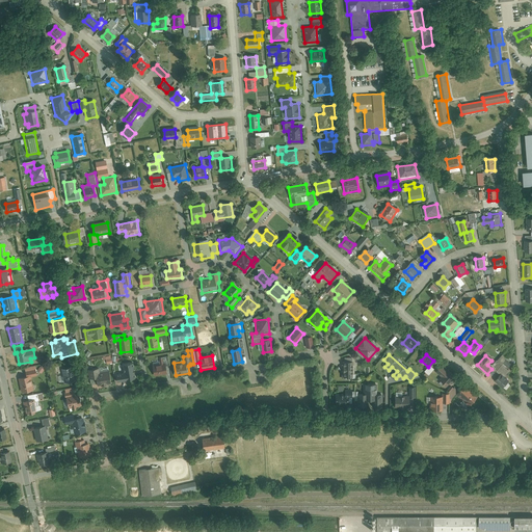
[(162,365),(153,366),(155,376),(167,374),(166,365),(170,364),(169,357),(161,358),(162,365)]
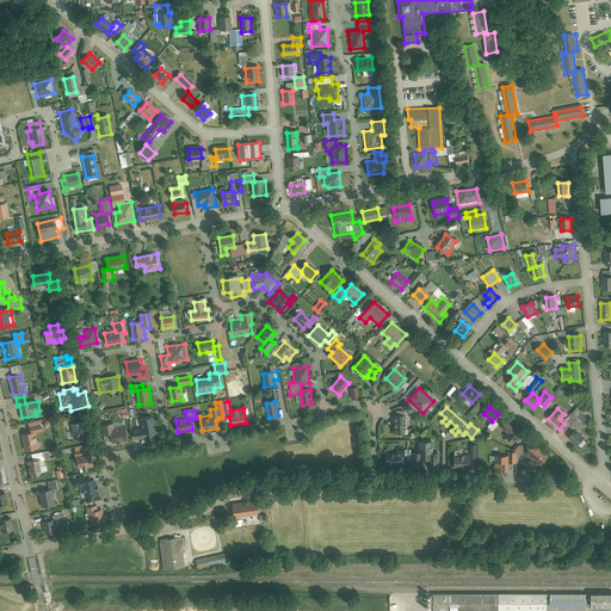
[(72,424),(74,440),(87,438),(86,426),(88,425),(87,414),(79,415),(80,423),(72,424)]
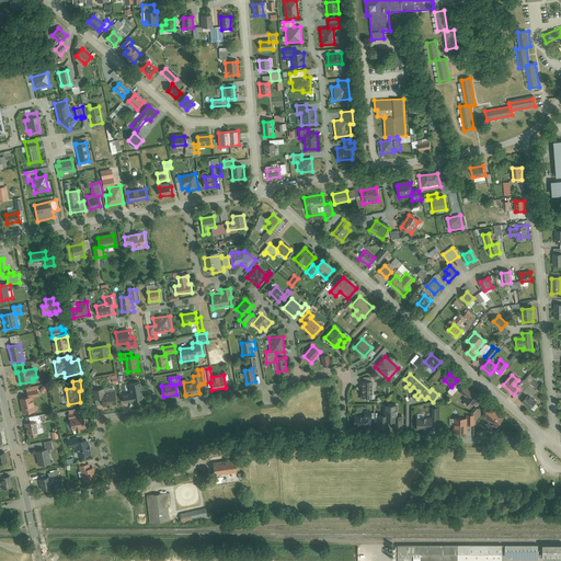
[(362,381),(362,399),(373,399),(373,381),(362,381)]
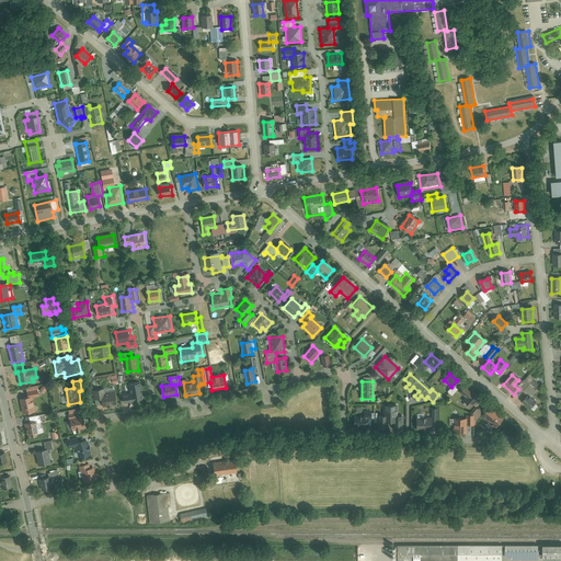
[(527,396),(523,402),(531,410),(537,402),(534,399),(540,391),(529,382),(523,391),(527,396)]
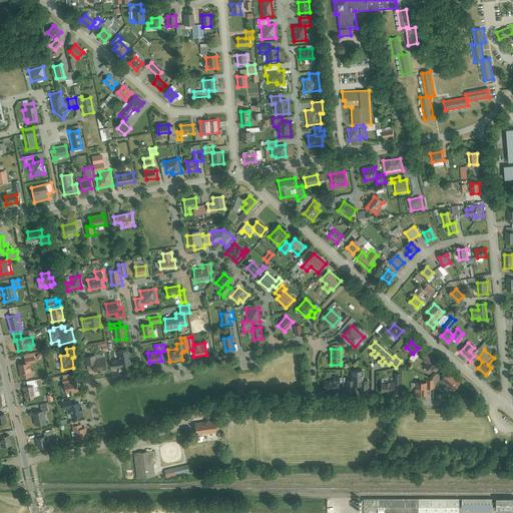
[(26,363),(19,365),(22,379),(33,377),(31,364),(37,363),(35,353),(25,355),(26,363)]
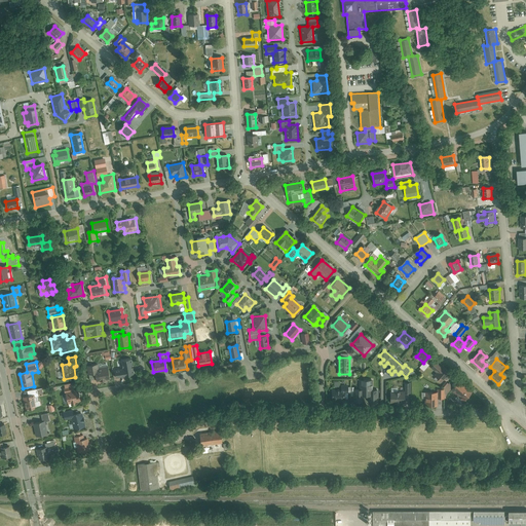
[(129,362),(122,363),(122,368),(115,369),(116,378),(132,375),(129,362)]
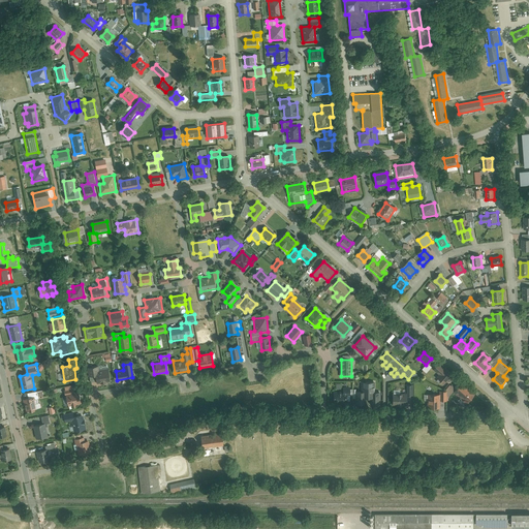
[(438,365),(434,370),(440,375),(437,379),(442,384),(452,374),(444,368),(443,369),(438,365)]
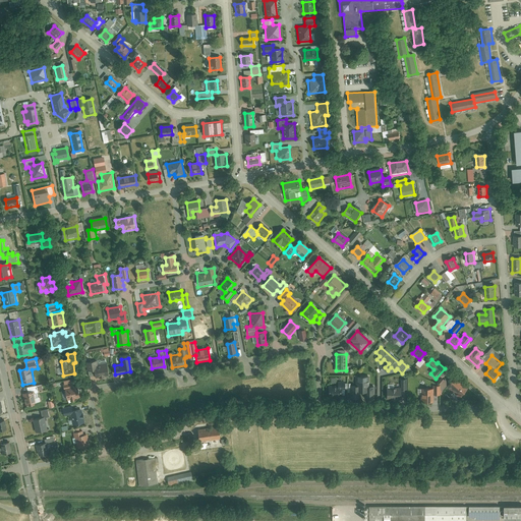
[(96,362),(90,363),(92,372),(95,372),(96,379),(111,377),(110,367),(97,369),(96,362)]
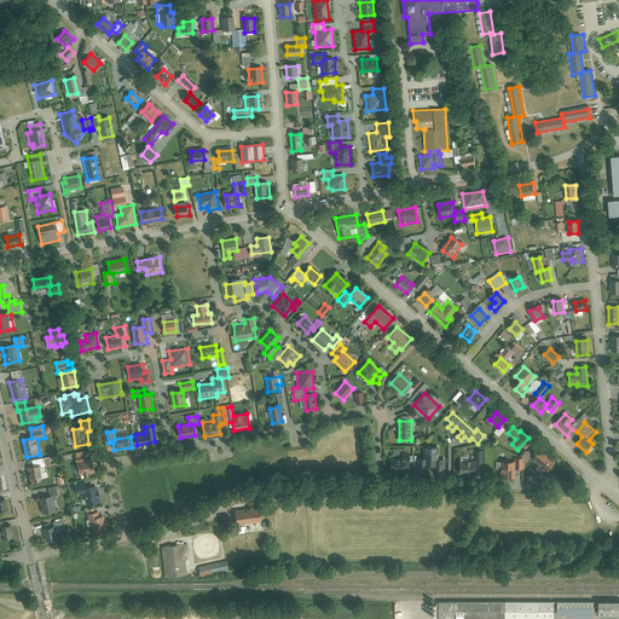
[(423,458),(417,458),(417,474),(426,474),(426,467),(435,467),(435,475),(444,475),(444,460),(437,460),(437,449),(423,447),(423,458)]
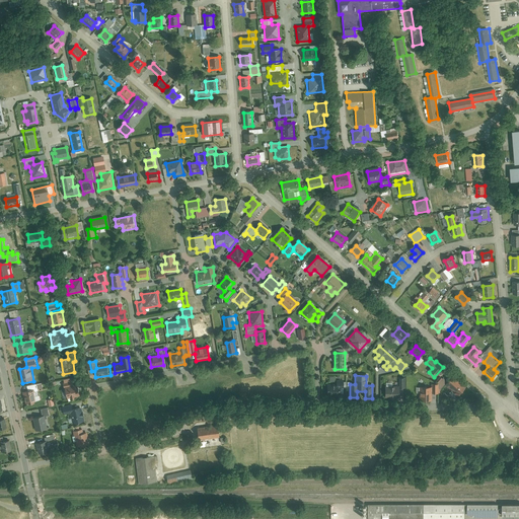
[(446,381),(441,376),(436,381),(442,386),(446,381)]
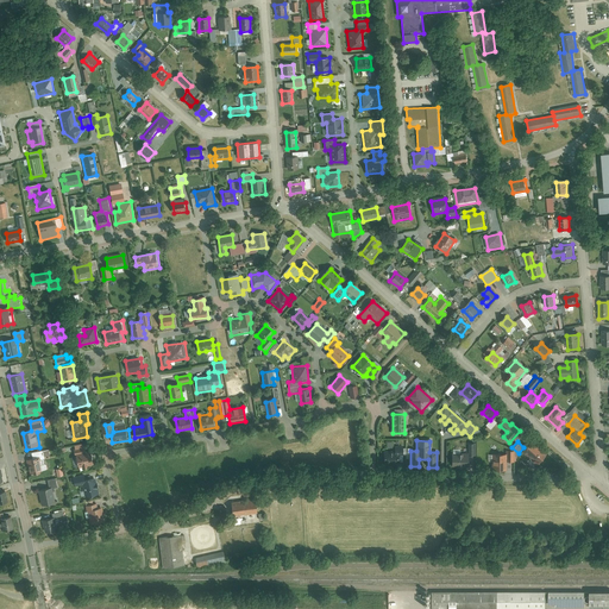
[(466,453),(451,453),(451,468),(469,468),(469,460),(475,460),(475,445),(466,444),(466,453)]
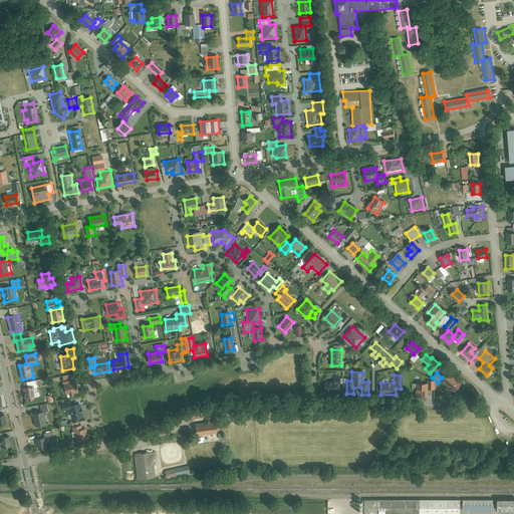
[(449,374),(443,381),(453,392),(460,384),(449,374)]
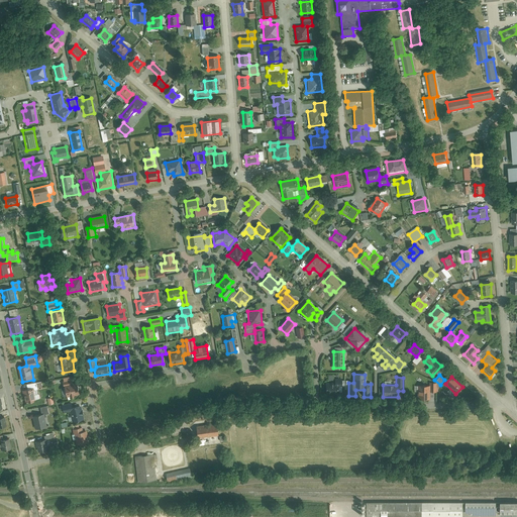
[(336,383),(324,383),(324,394),(336,394),(336,385),(342,385),(341,378),(335,378),(336,383)]
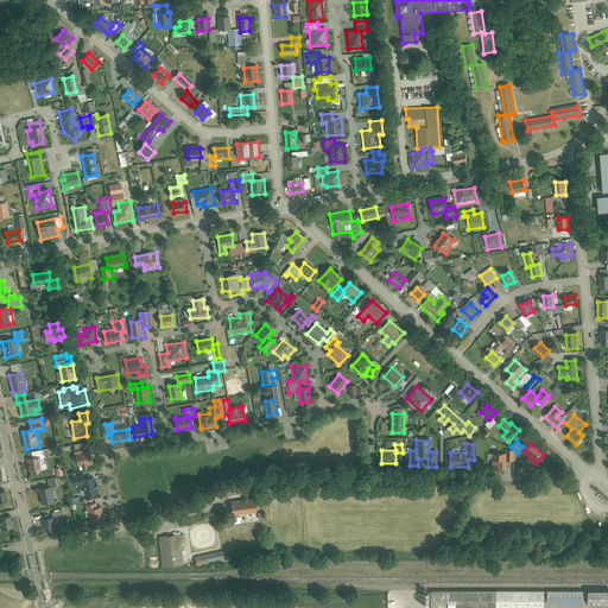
[(87,447),(73,450),(77,468),(94,464),(90,451),(88,451),(87,447)]
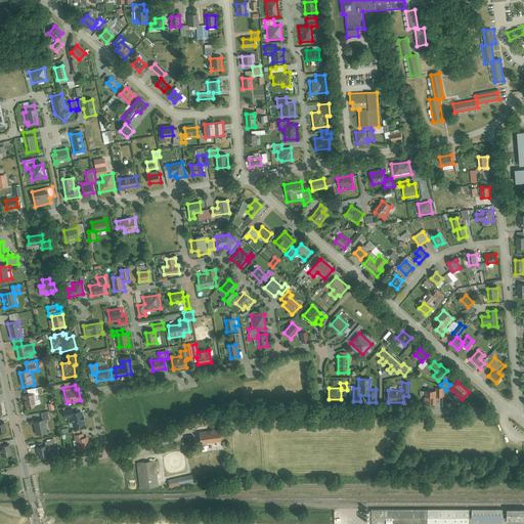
[(435,391),(424,391),(424,404),(434,404),(434,397),(441,397),(441,388),(435,388),(435,391)]
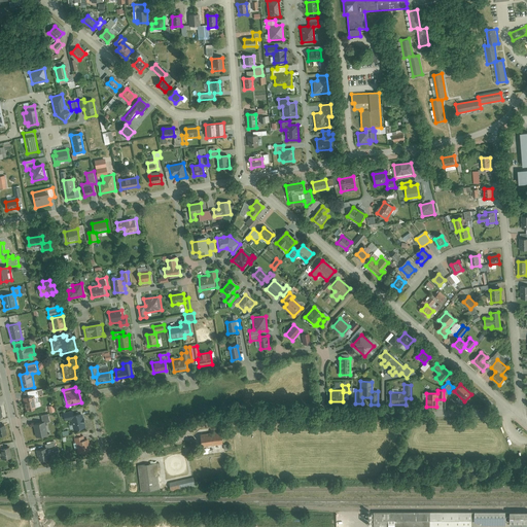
[(34,397),(24,399),(26,411),(37,409),(34,397)]
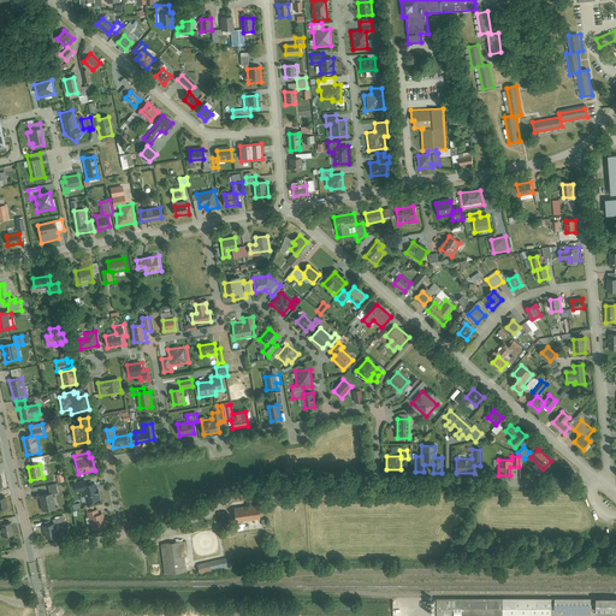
[(88,481),(75,484),(76,493),(84,492),(87,503),(100,501),(96,485),(88,486),(88,481)]
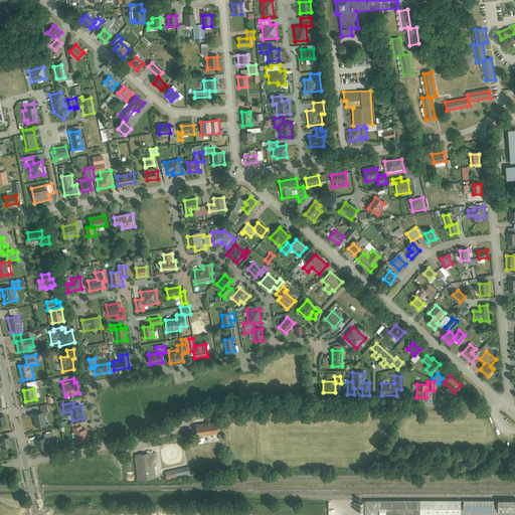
[(44,413),(33,415),(35,427),(46,425),(44,413)]
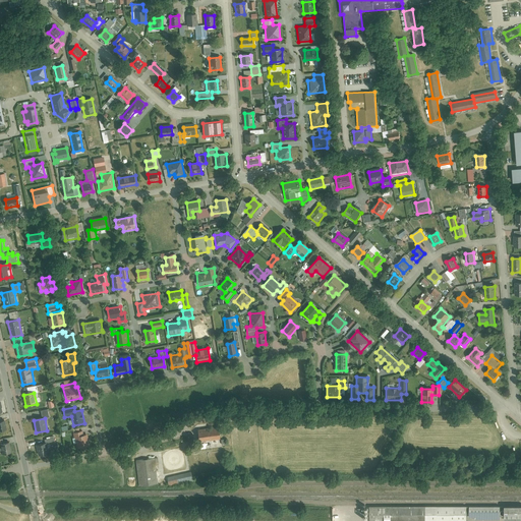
[(219,428),(198,431),(199,442),(220,440),(219,428)]
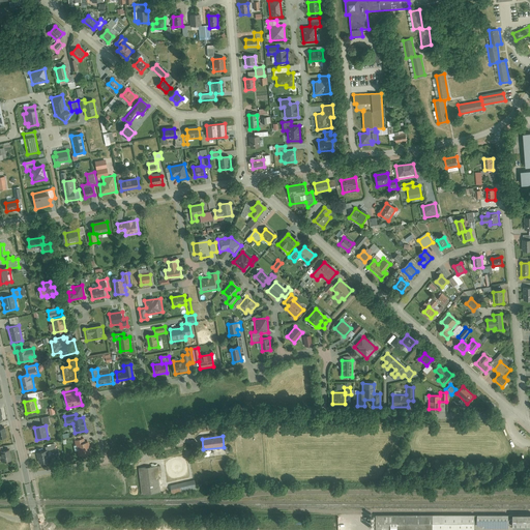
[(84,439),(75,441),(77,448),(79,447),(81,457),(92,454),(90,442),(85,443),(84,439)]
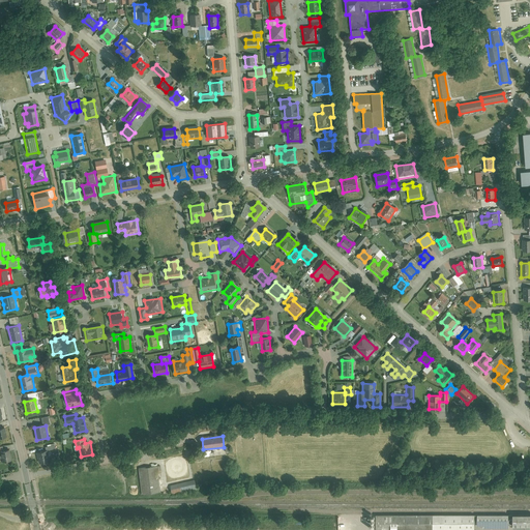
[(0,454),(2,454),(3,464),(13,463),(11,450),(3,450),(2,447),(0,447),(0,454)]
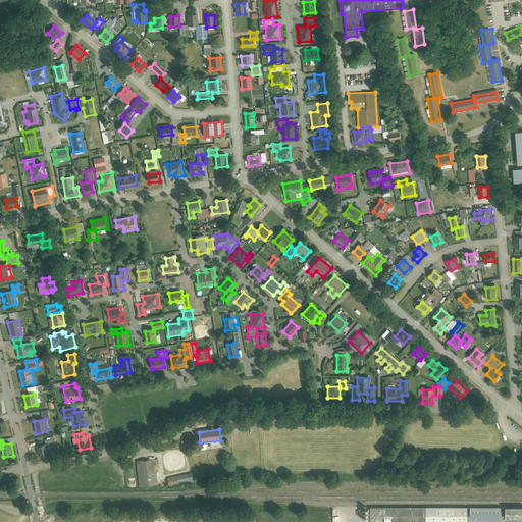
[(47,446),(37,447),(39,458),(49,456),(47,446)]
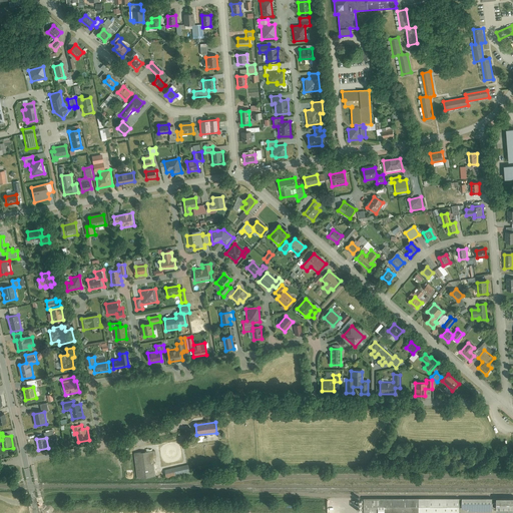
[(155,449),(133,452),(137,478),(155,475),(152,457),(156,457),(155,449)]
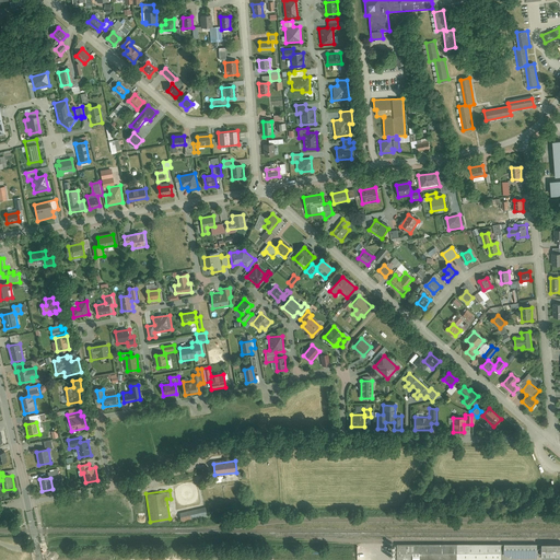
[(205,506),(179,512),(182,522),(207,516),(205,506)]
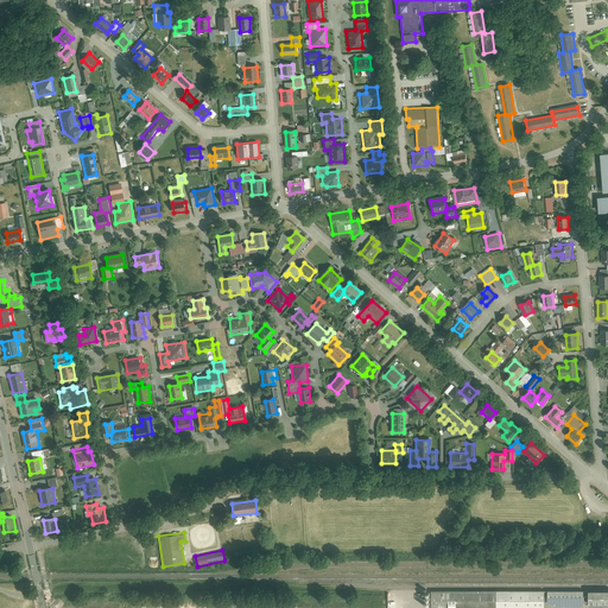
[(583,589),(544,589),(544,601),(553,601),(553,605),(583,605),(583,601),(607,601),(607,587),(587,588),(587,590),(583,590),(583,589)]
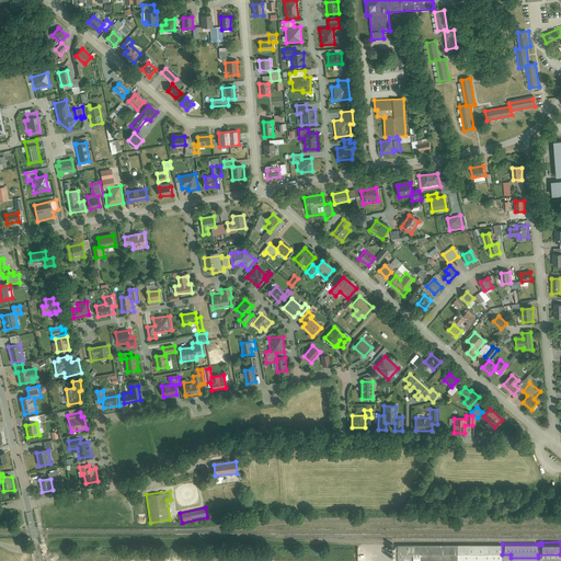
[(502,544),(398,544),(398,560),(480,560),(502,560),(502,554),(502,544)]
